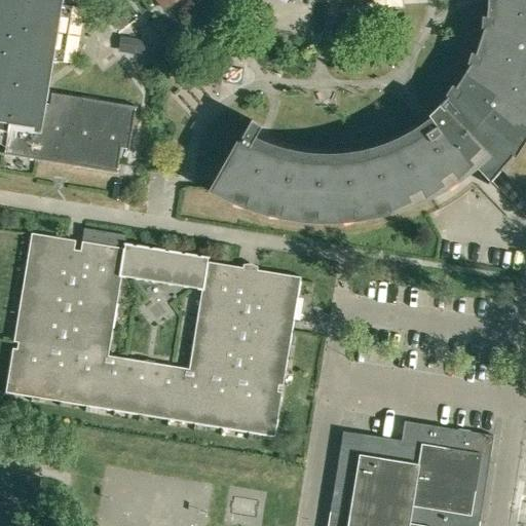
[(0,0),(0,144),(5,147),(5,148),(4,153),(2,152),(2,153),(118,173),(118,172),(117,172),(119,156),(121,146),(127,147),(128,144),(128,143),(129,135),(130,135),(135,106),(50,92),(48,103),(43,102),(50,59),(63,61),(72,5),(59,3),(59,0),(0,0)]
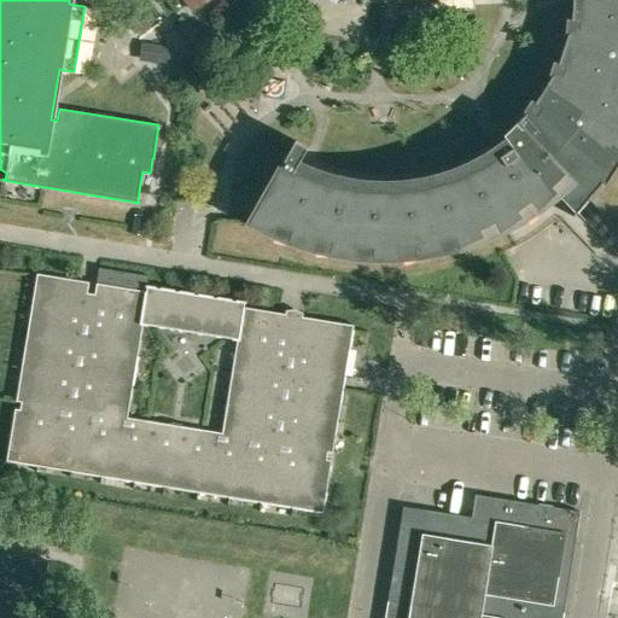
[(617,0),(573,0),(572,19),(567,18),(566,33),(569,34),(559,63),(554,60),(549,75),(552,76),(536,101),(531,99),(524,111),(526,114),(503,135),(507,139),(502,144),(500,146),(488,153),(476,159),(461,167),(450,172),(437,175),(421,179),(409,181),(400,182),(392,182),(382,182),(372,182),(359,181),(350,180),(340,178),(331,175),(321,172),(308,167),(299,163),(309,147),(296,140),(249,222),(274,232),(272,235),(272,238),(314,246),(314,251),(313,251),(313,252),(357,254),(356,258),(356,261),(400,255),(401,260),(400,260),(401,261),(443,249),(444,254),(443,254),(444,256),(484,237),(485,242),(487,243),(505,229),(523,217),(525,222),(526,223),(557,193),(575,213),(572,216),(573,216),(589,198),(602,184),(606,185),(617,165),(617,0)]
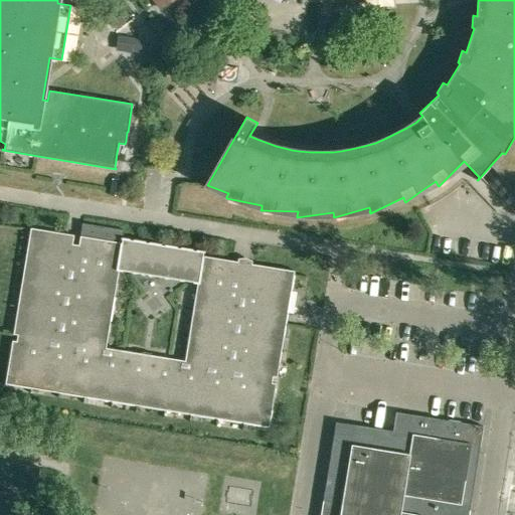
[(121,36),(119,49),(130,51),(132,38),(121,36)]
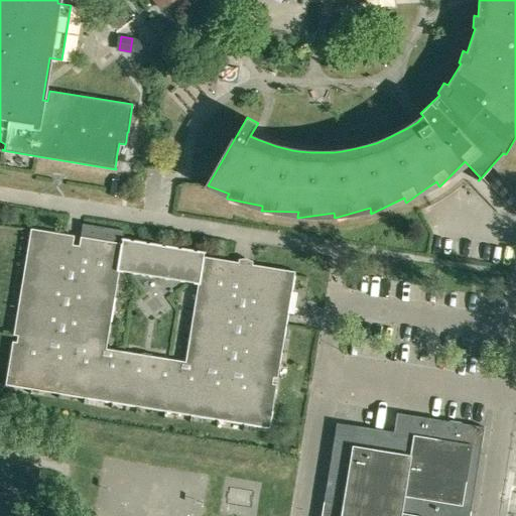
[(205,253),(205,252),(121,239),(123,231),(82,225),(78,247),(72,246),(73,236),(29,230),(13,336),(17,337),(16,343),(12,342),(5,386),(269,427),(276,384),(271,383),(272,377),(277,378),(293,271),(251,265),(250,270),(236,268),(237,262),(203,257),(203,253),(205,253)]
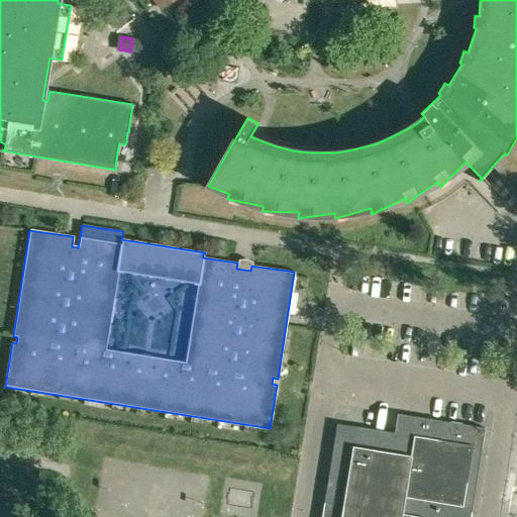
[(415,436),(418,417),(398,414),(395,433),(415,436)]
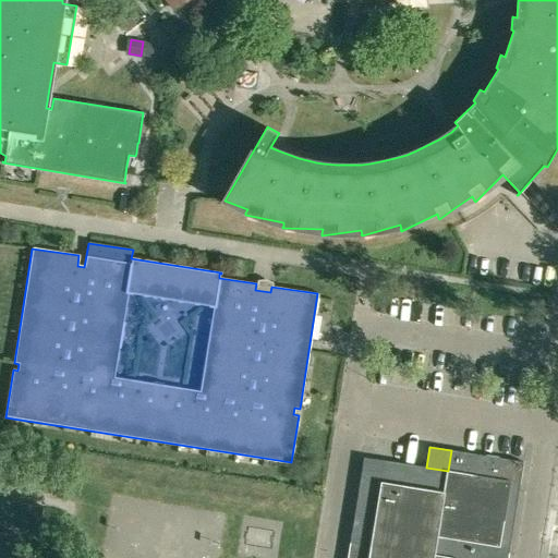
[(448,471),(426,468),(364,457),(347,557),(497,557),(510,483),(520,484),(523,462),(451,450),(448,471)]
